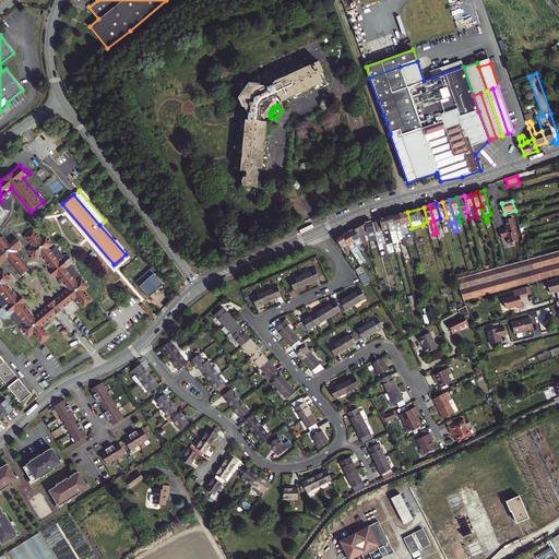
[(407,212),(400,214),(405,235),(409,234),(409,233),(413,232),(412,228),(407,212)]
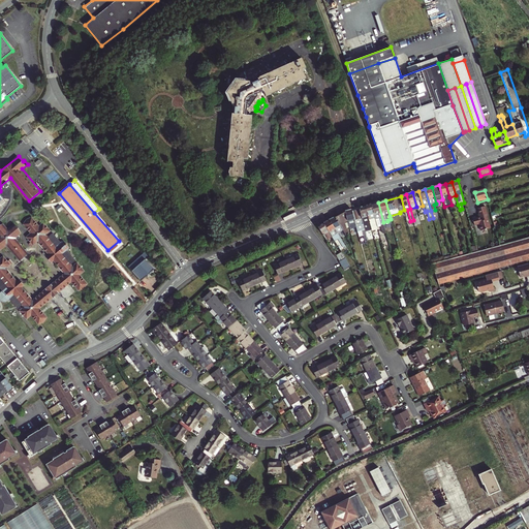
[(383,222),(378,203),(372,204),(378,228),(378,229),(381,228),(383,236),(386,235),(383,222)]
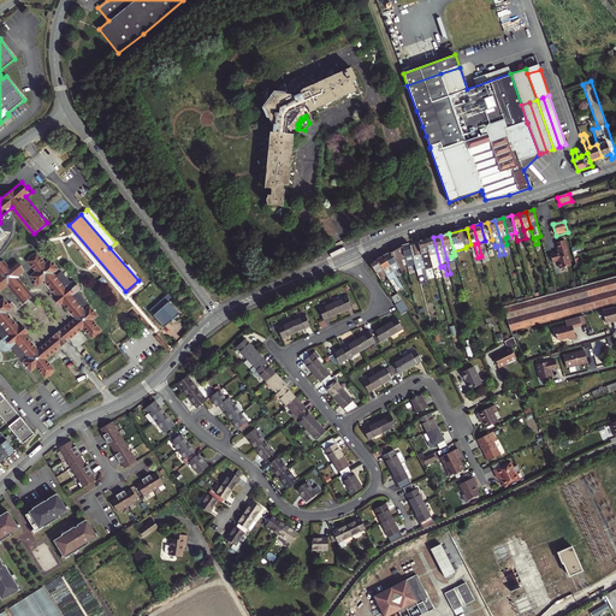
[(437,267),(440,266),(433,237),(425,240),(433,270),(437,268),(437,267)]
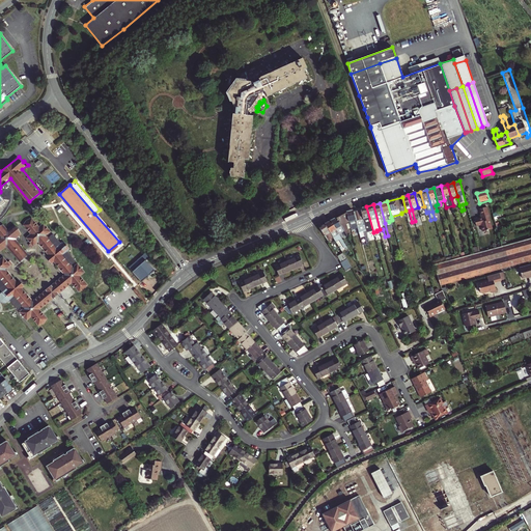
[(360,208),(361,211),(365,227),(367,233),(373,232),(366,206),(360,208)]
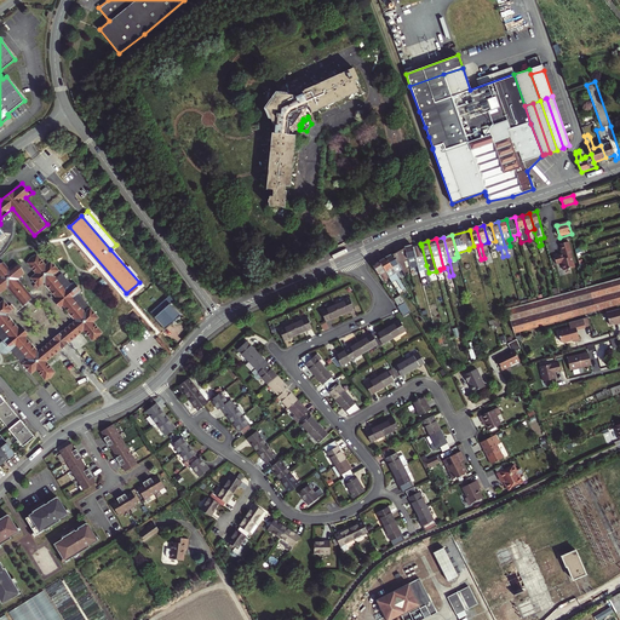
[(560,254),(554,256),(557,264),(562,263),(564,271),(575,268),(570,253),(572,253),(569,244),(563,245),(563,244),(561,245),(563,254),(562,256),(561,257),(560,256),(560,254)]
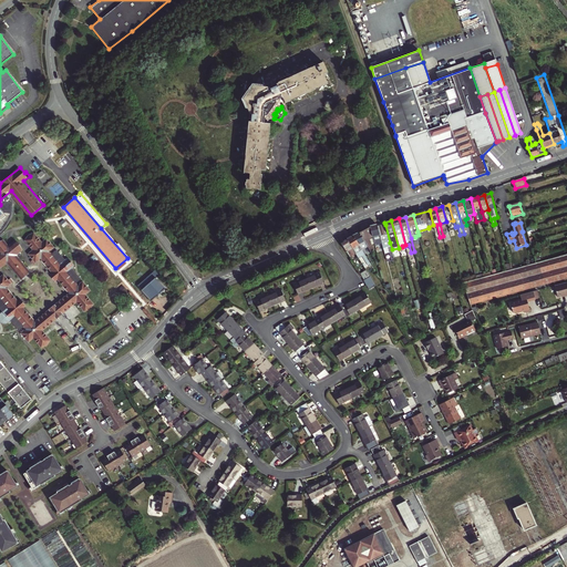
[(384,250),(382,245),(378,227),(377,225),(370,226),(374,244),(378,244),(381,251),(384,250)]
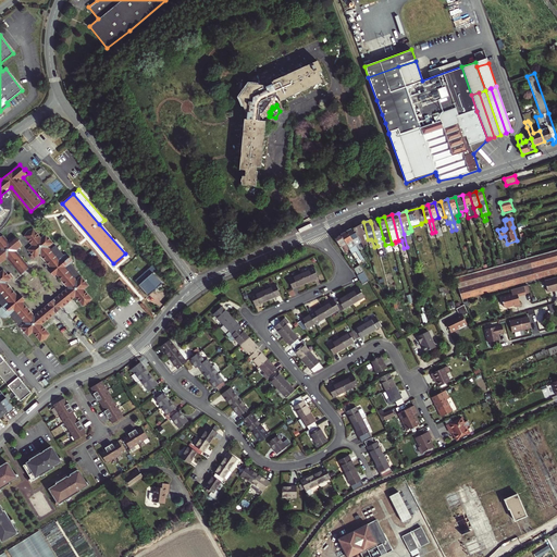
[(383,238),(379,221),(371,223),(375,240),(383,238)]
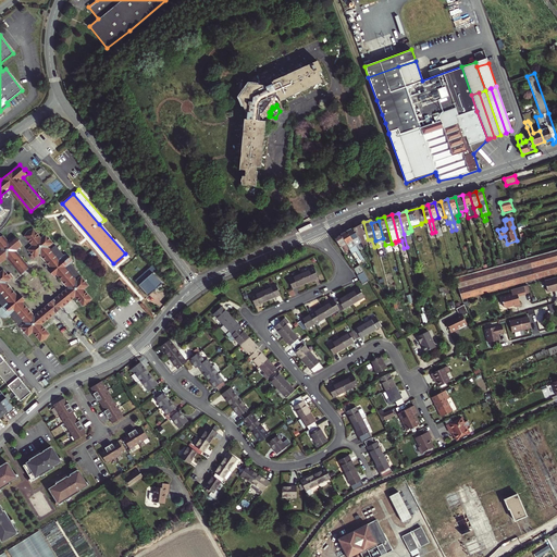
[(368,239),(363,222),(353,229),(361,244),(368,239)]
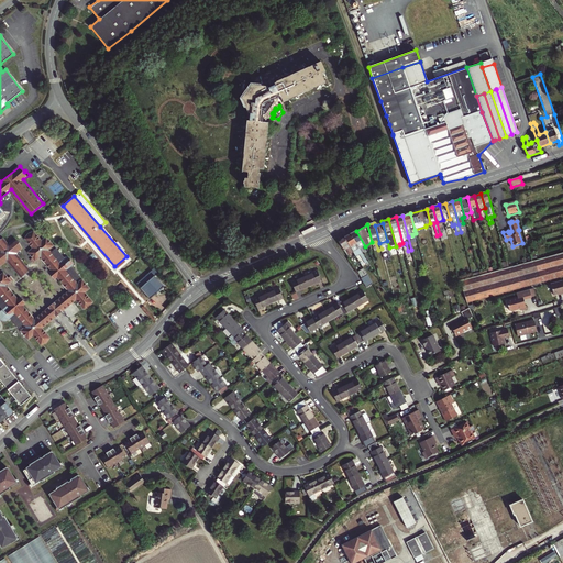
[(33,246),(29,250),(36,261),(41,257),(41,255),(42,255),(42,257),(52,269),(50,272),(55,279),(57,277),(67,289),(69,290),(69,291),(67,291),(54,301),(62,311),(76,300),(84,310),(91,308),(94,302),(86,293),(90,289),(83,279),(78,283),(78,284),(77,284),(77,282),(65,267),(66,266),(66,265),(65,265),(65,264),(64,264),(63,264),(61,262),(66,258),(57,247),(53,252),(52,250),(50,250),(50,249),(52,249),(55,245),(47,235),(43,239),(34,229),(30,231),(25,236),(33,246)]
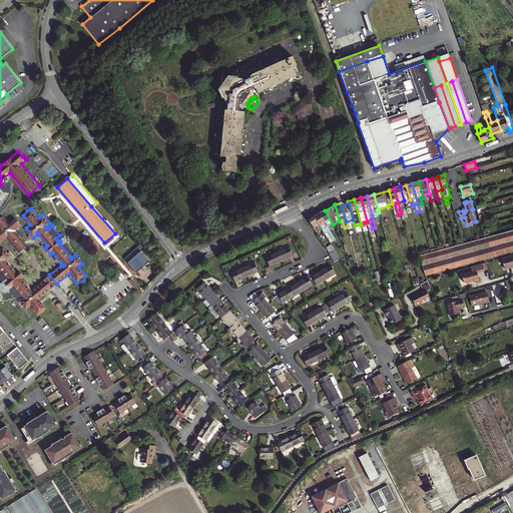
[(339,234),(333,224),(325,210),(320,213),(332,232),(334,231),(337,235),(339,234)]
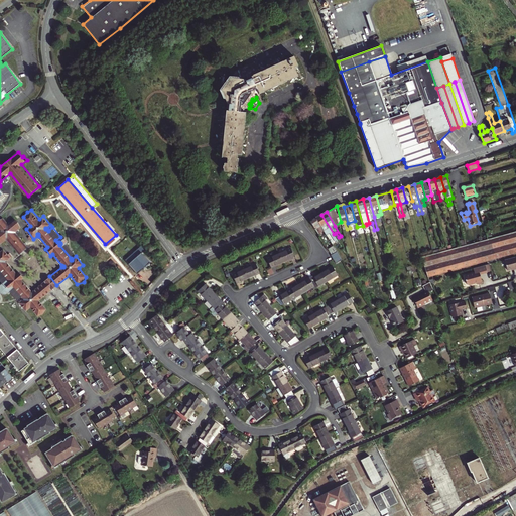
[(334,234),(321,215),(315,218),(323,229),(327,235),(329,234),(335,243),(338,241),(334,234)]
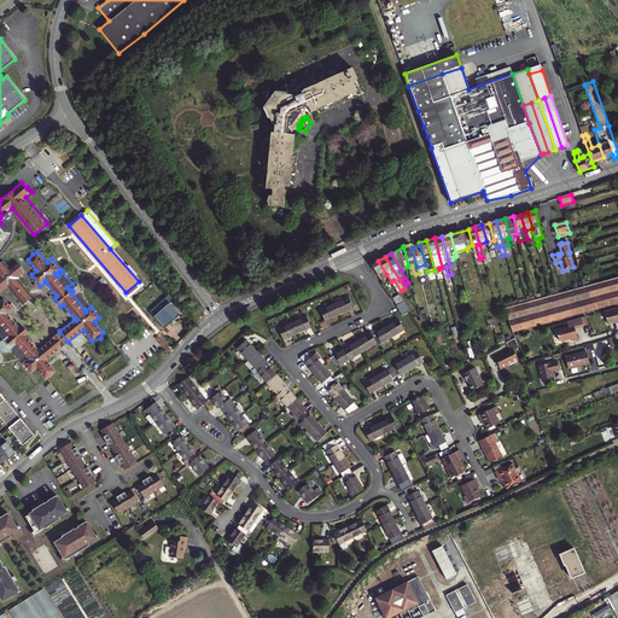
[(0,287),(1,290),(6,286),(7,284),(9,284),(9,285),(23,303),(34,295),(22,279),(23,279),(23,275),(23,273),(24,272),(23,264),(17,260),(11,263),(11,266),(10,266),(10,264),(5,258),(0,260),(0,287)]
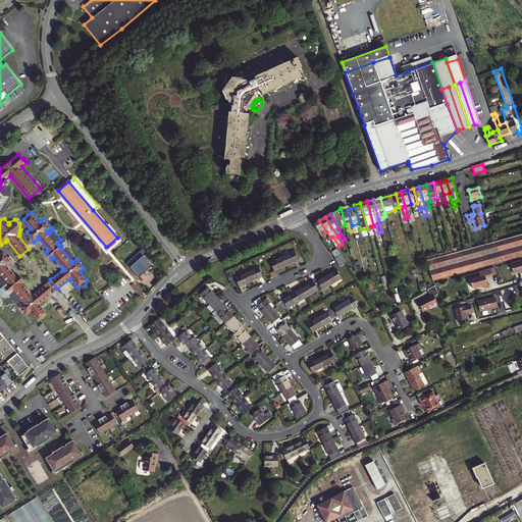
[(319,220),(314,223),(323,237),(323,236),(323,233),(326,231),(319,220)]
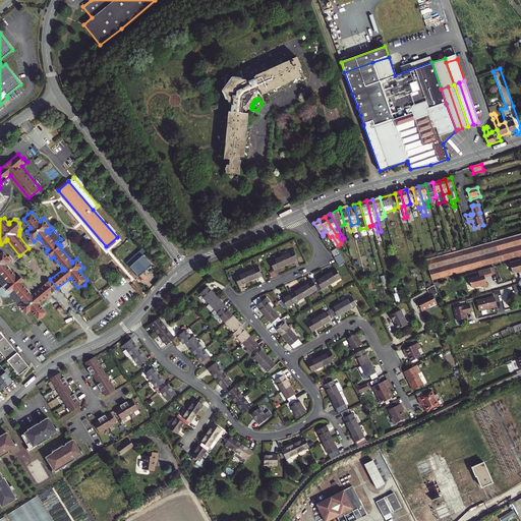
[(520,234),(493,242),(470,248),(451,253),(445,255),(425,261),(433,284),(438,283),(437,279),(520,255),(520,234)]
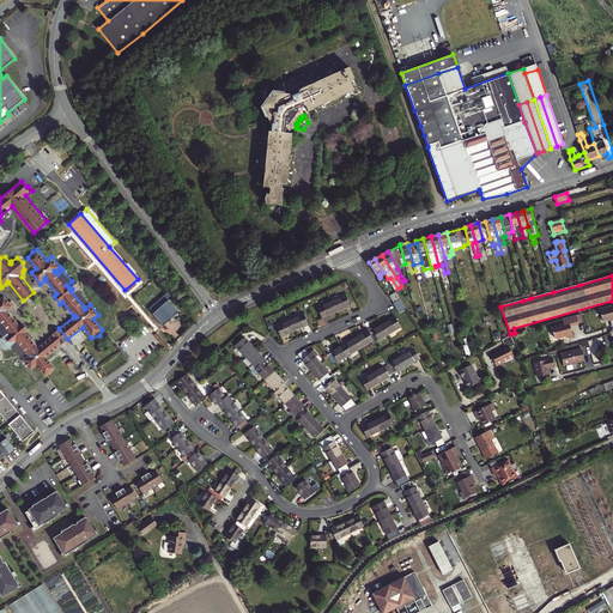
[(400,299),(395,292),(390,296),(395,303),(400,299)]
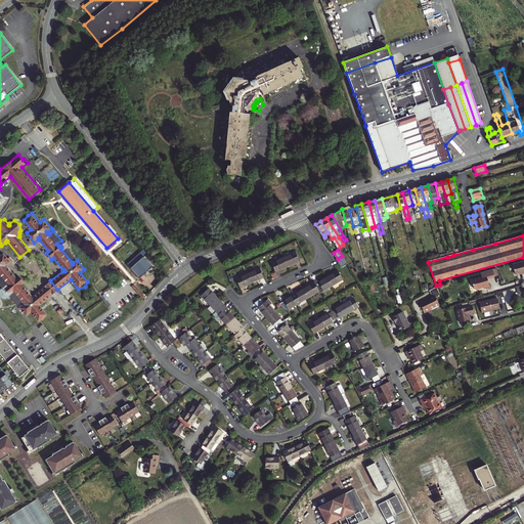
[(0,284),(2,287),(4,285),(6,282),(7,285),(6,287),(4,290),(2,291),(4,293),(5,292),(6,293),(12,291),(22,302),(23,303),(23,304),(22,304),(17,307),(25,315),(30,312),(38,322),(43,320),(47,314),(39,305),(52,294),(45,285),(32,295),(32,297),(31,297),(31,295),(22,284),(25,281),(18,275),(16,277),(7,265),(6,265),(6,264),(7,264),(11,261),(4,252),(0,254),(0,284)]
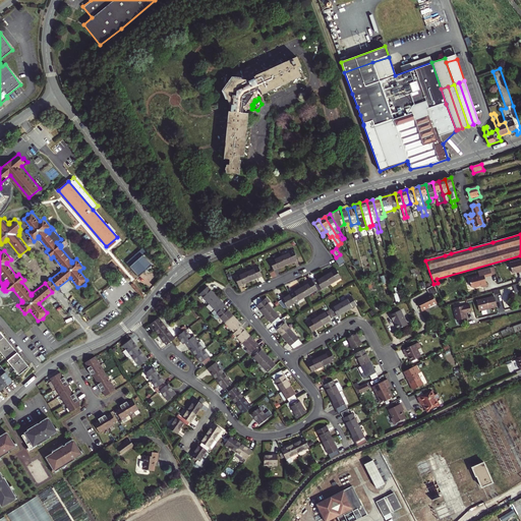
[(293,250),(281,256),(285,266),(297,261),(293,250)]
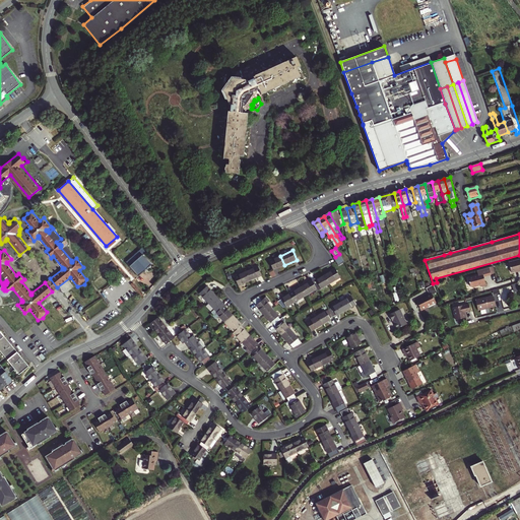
[(344,262),(339,254),(335,257),(334,257),(339,265),(344,262)]
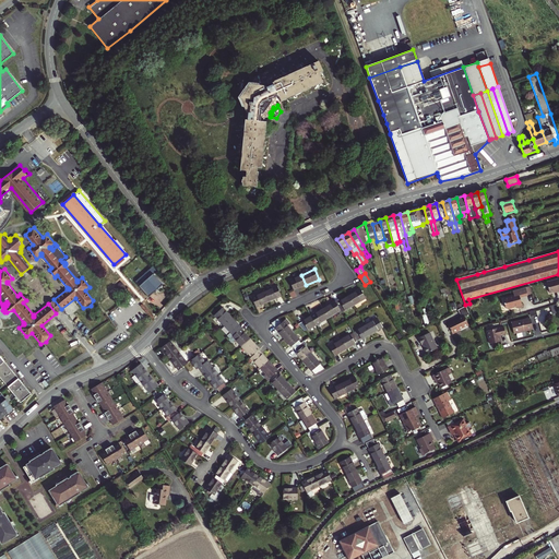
[(154,287),(161,283),(153,274),(142,284),(145,287),(143,289),(149,296),(155,289),(154,287)]
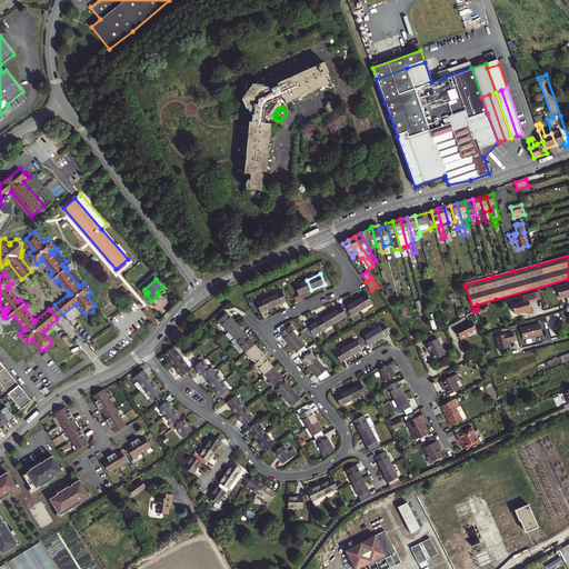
[(299,296),(311,290),(307,280),(295,285),(299,296)]
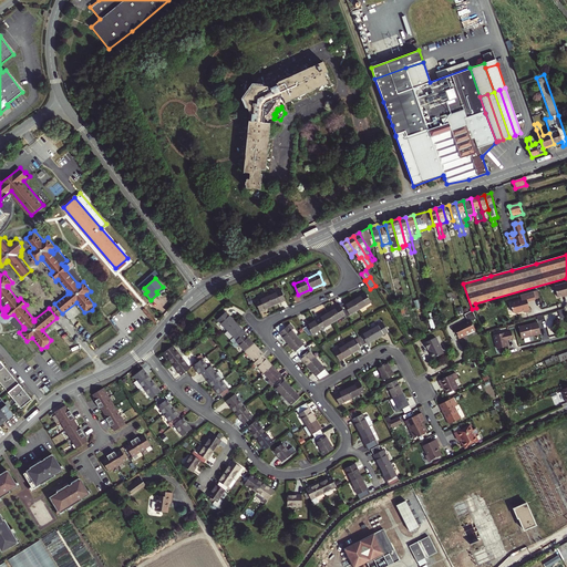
[(566,290),(565,284),(553,287),(556,298),(560,297),(564,296),(564,297),(566,296),(566,290)]
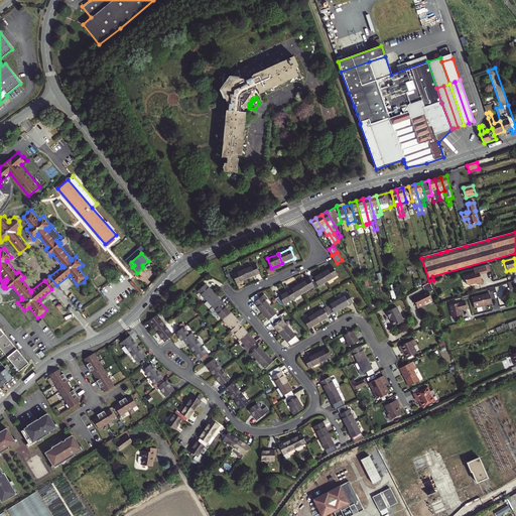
[(255,264),(244,269),(248,278),(259,273),(255,264)]
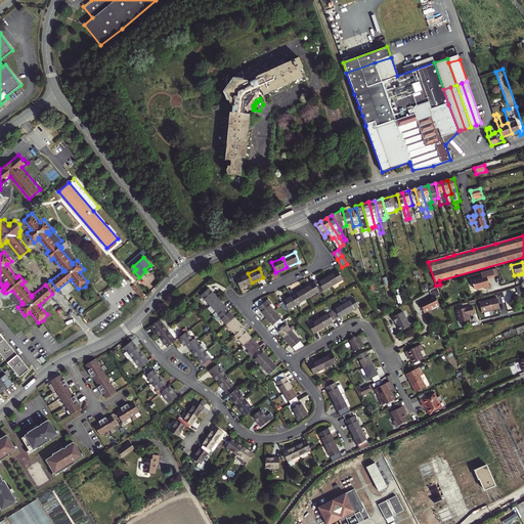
[(495,277),(493,270),(481,273),(482,277),(472,280),(474,289),(477,291),(484,289),(486,290),(490,289),(488,279),(495,277)]
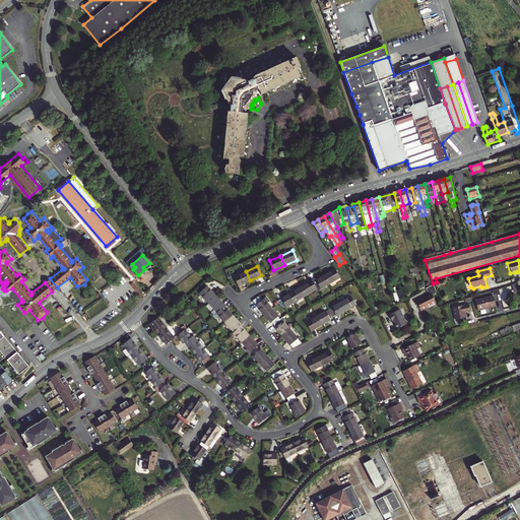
[(335,269),(324,275),(329,284),(340,278),(335,269)]
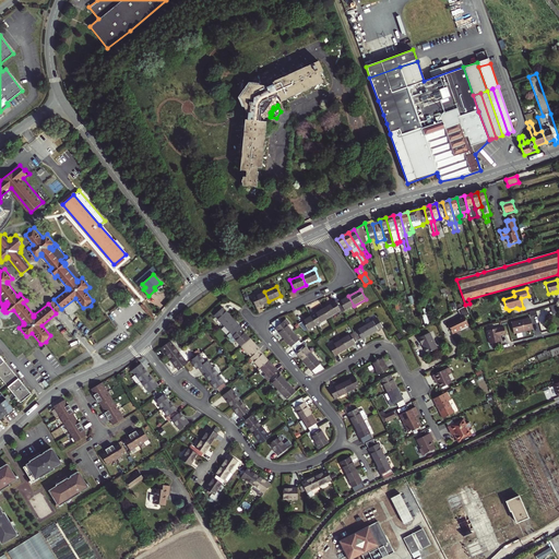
[(264,292),(252,296),(257,307),(269,301),(264,292)]
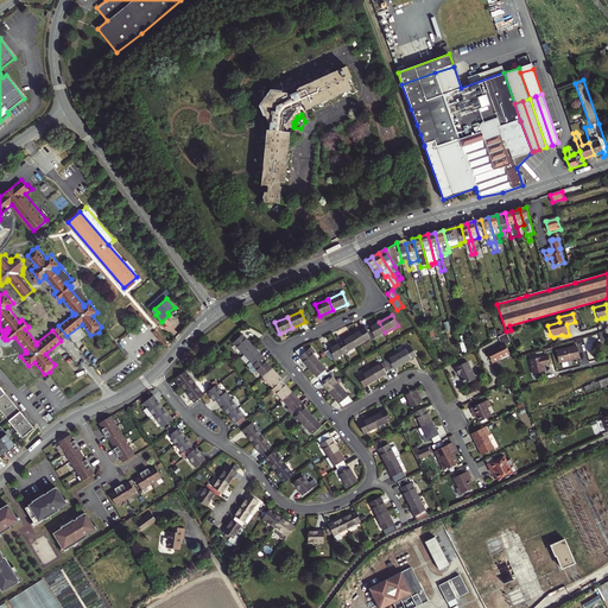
[(373,340),(385,333),(379,322),(371,328),(369,325),(366,328),(372,339),(373,340)]
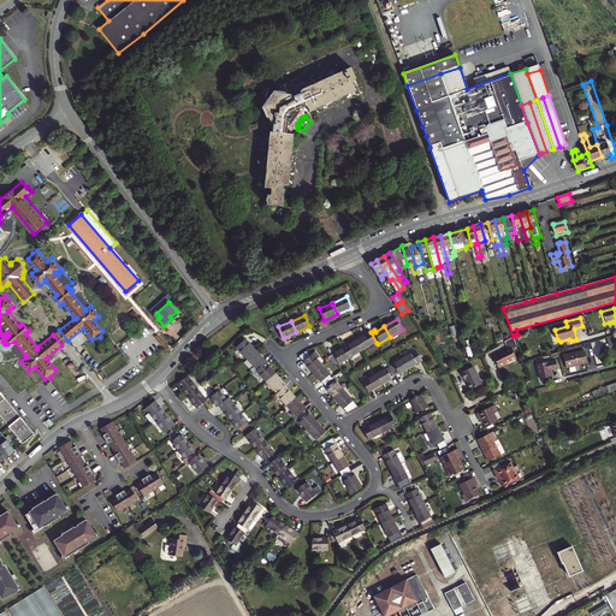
[(53,335),(61,345),(67,341),(59,330),(53,335)]
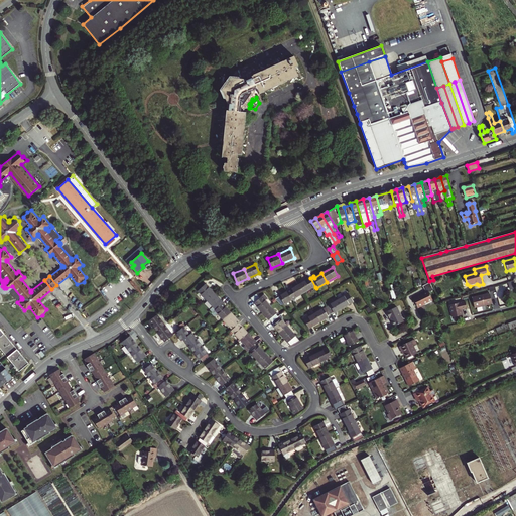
[(310,278),(299,284),(304,293),(315,287),(310,278)]
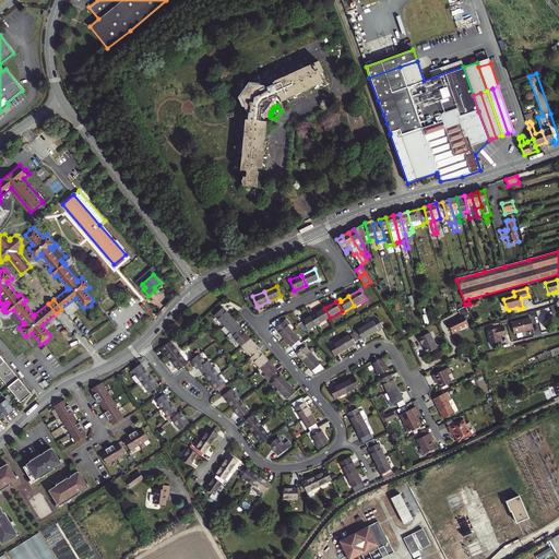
[(465,307),(458,311),(461,318),(455,321),(454,320),(448,324),(453,335),(461,332),(460,330),(468,325),(464,318),(464,317),(468,313),(465,307)]
